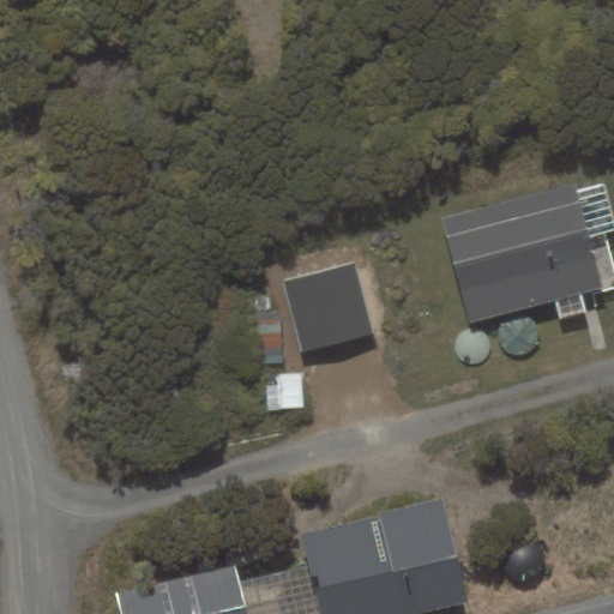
[(577,184),(441,218),(469,323),(554,302),(558,319),(587,312),(582,295),(605,289),(591,238),(613,232),(613,215),(606,184),(578,190),(577,184)]
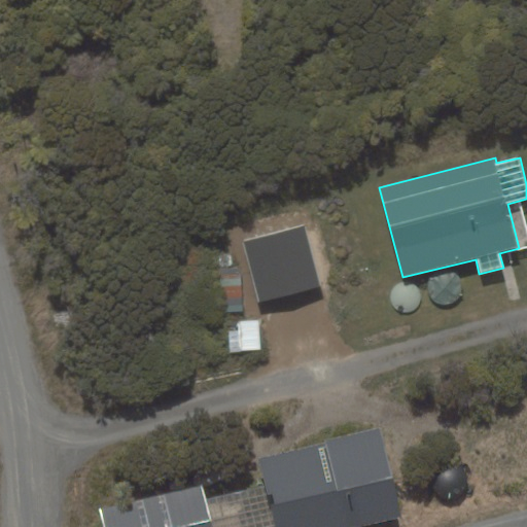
[(305,225),(243,242),(259,303),(320,287),(305,225)]
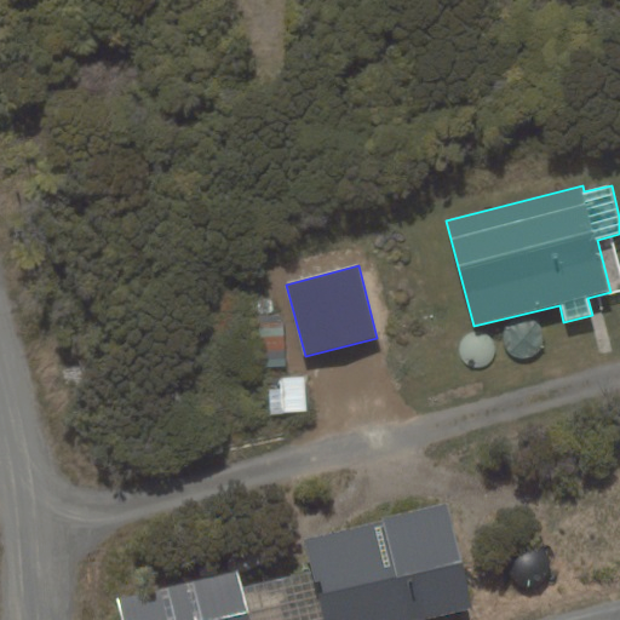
[(419,619),(471,608),(447,501),(382,517),(383,521),(305,539),(313,570),(323,619),(419,619)]
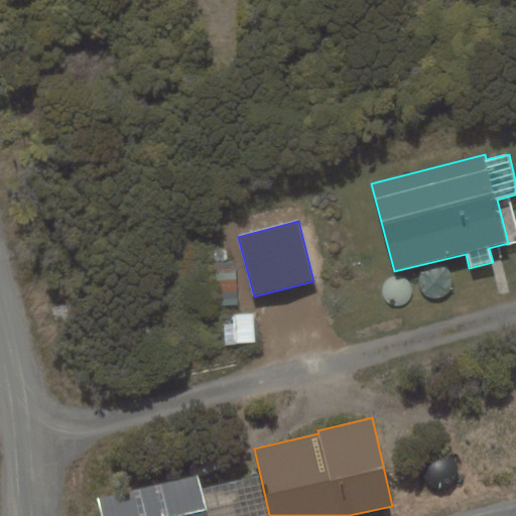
[(208,515),(203,489),(200,475),(98,498),(101,515),(208,515)]
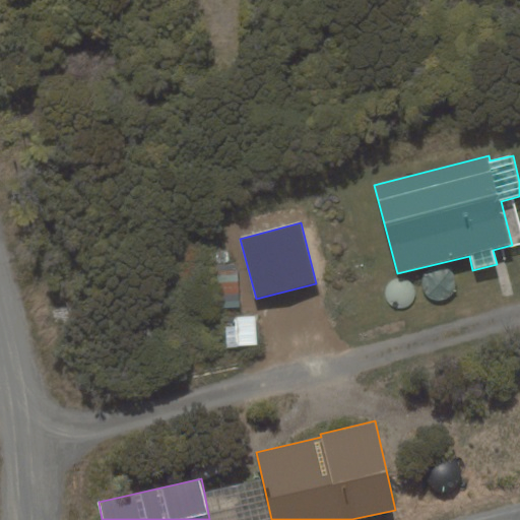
[(271,519),(262,478),(204,493),(209,519),(271,519)]
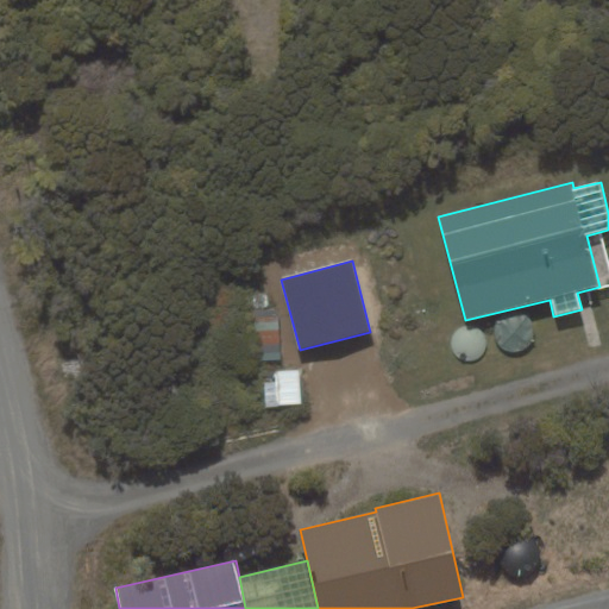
All buildings are outlined.
